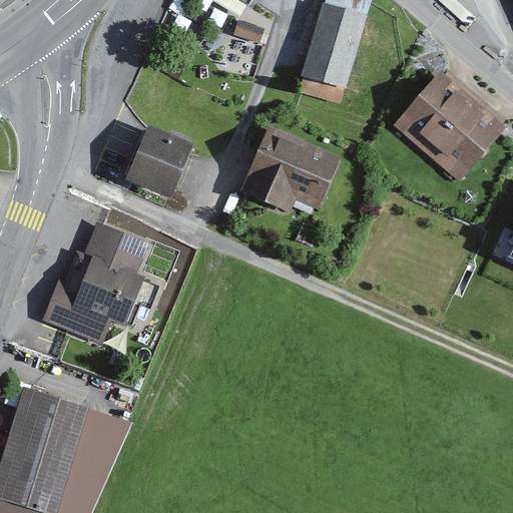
[(326,0),(325,4),(366,16),(371,0),(326,0)]
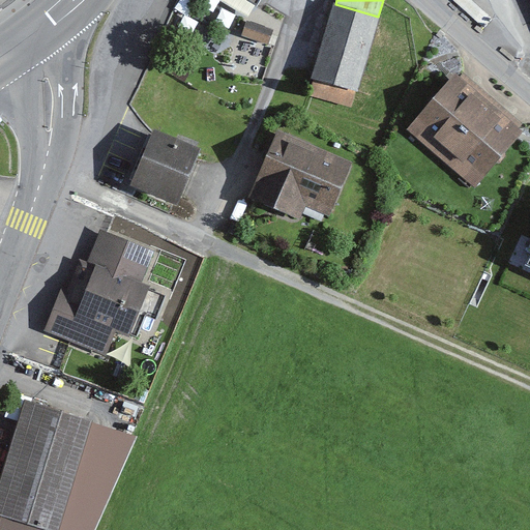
[(335,4),(334,3),(311,79),(356,92),(379,18),(378,17),(335,4)]
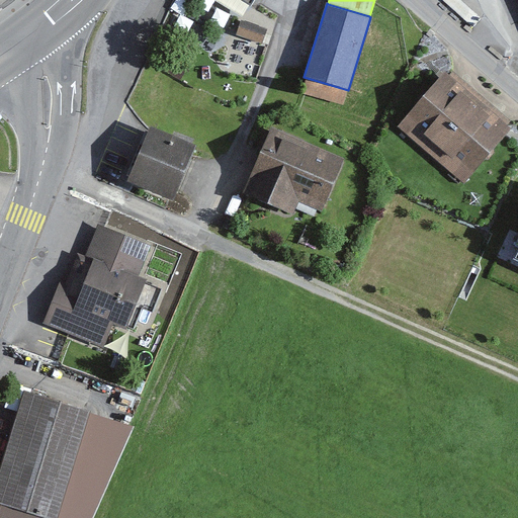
[(241,20),(236,34),(262,45),(267,29),(241,20)]
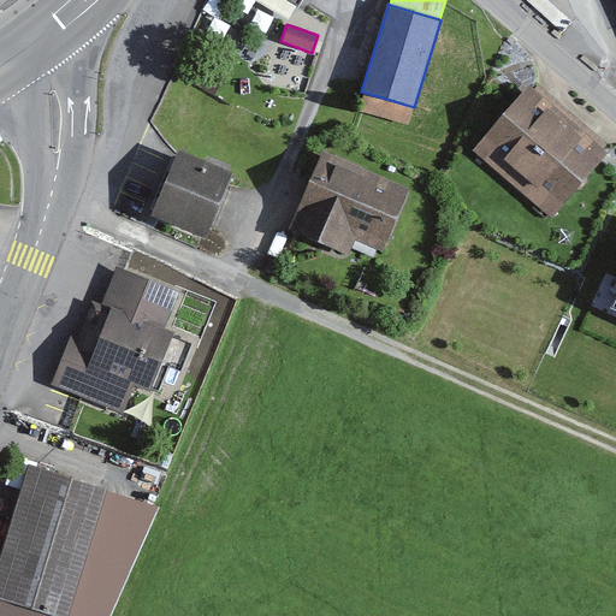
[(570,120),(529,86),(474,150),(514,184),(570,120)]
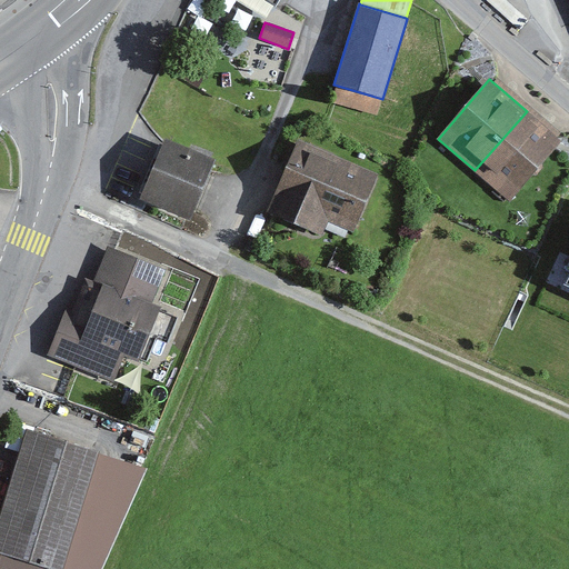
[(562,142),(527,111),(475,170),(511,202),(562,142)]
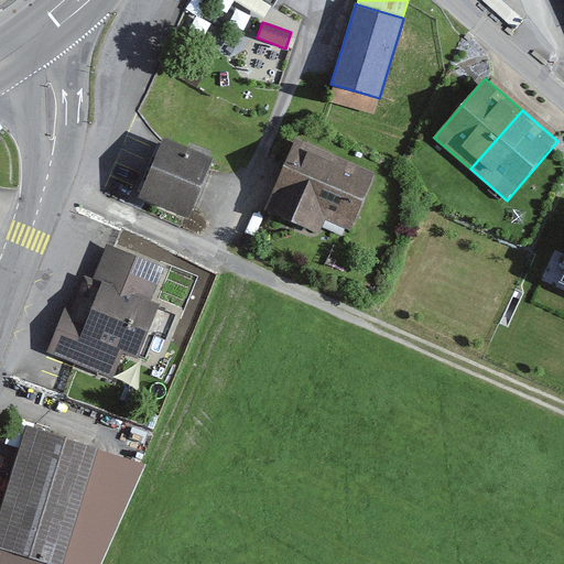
[(215,159),(164,138),(140,198),(190,219),(215,159)]
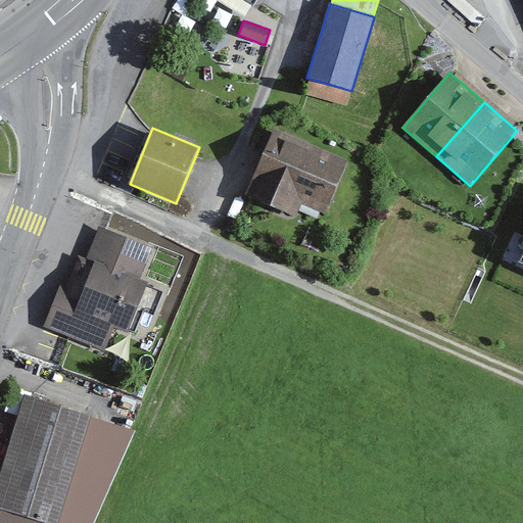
[(348,160),(274,129),(245,195),(296,218),(302,204),(325,214),(348,160)]
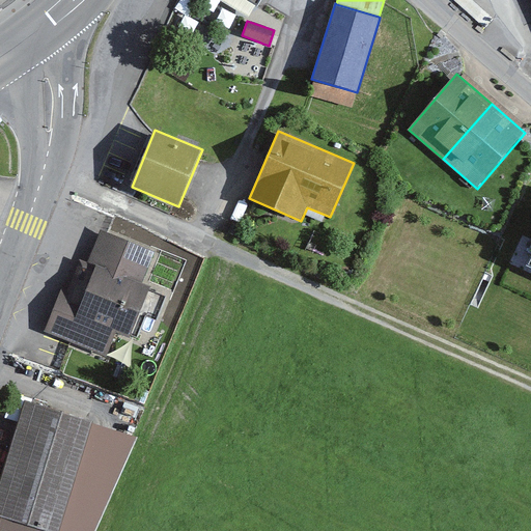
[(154,252),(101,230),(88,262),(81,259),(68,289),(62,287),(45,331),(107,356),(117,330),(139,339),(147,317),(157,320),(167,297),(150,290),(151,287),(140,283),(154,252)]
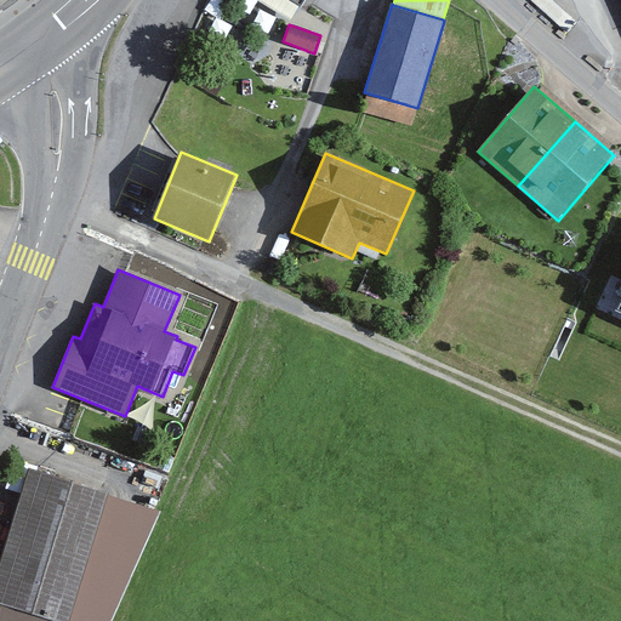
[(104,620),(154,510),(29,471),(0,569),(0,603),(0,604),(56,620),(104,620)]
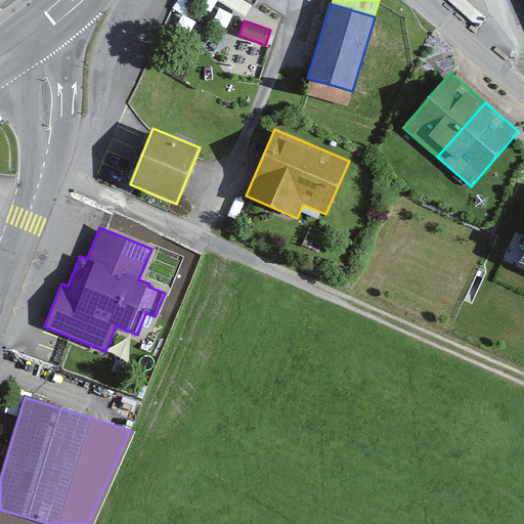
[(47,523),(0,510),(0,523),(47,523)]
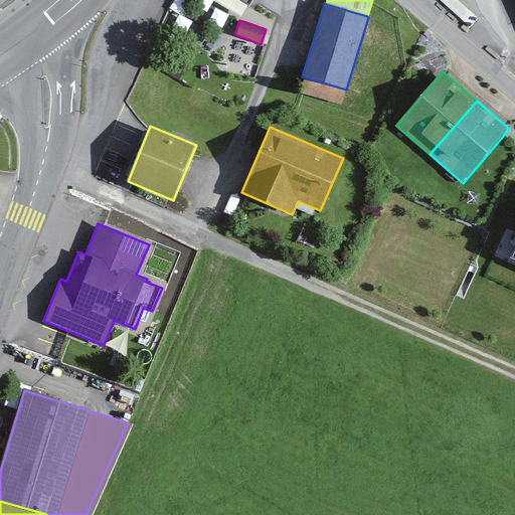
All buildings are outlined.
